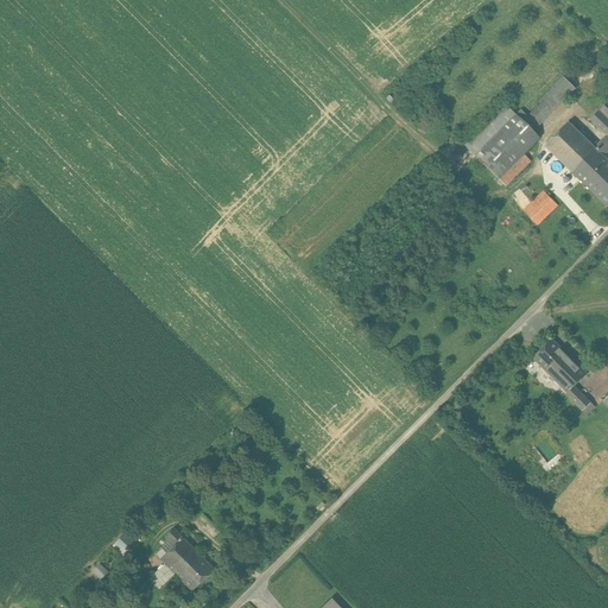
[(563,77),(537,103),(550,115),(576,89),(563,77)]
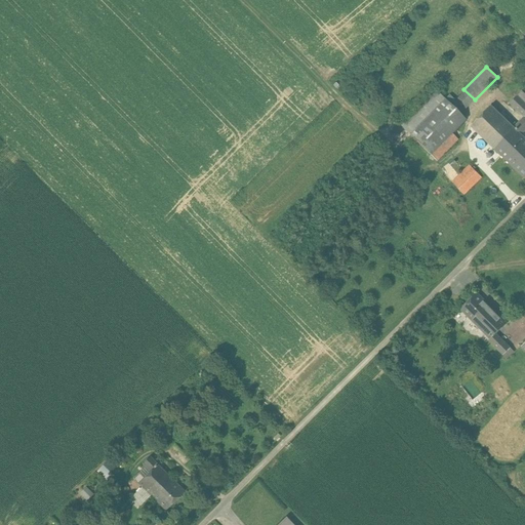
[(475,99),(463,89),(453,99),(449,104),(459,114),(475,99)]
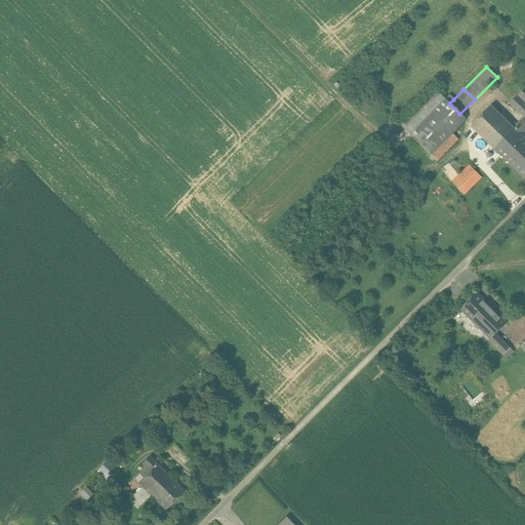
[(445,99),(437,91),(402,127),(437,161),(457,139),(451,134),(466,120),(459,114),(449,104),(445,99)]
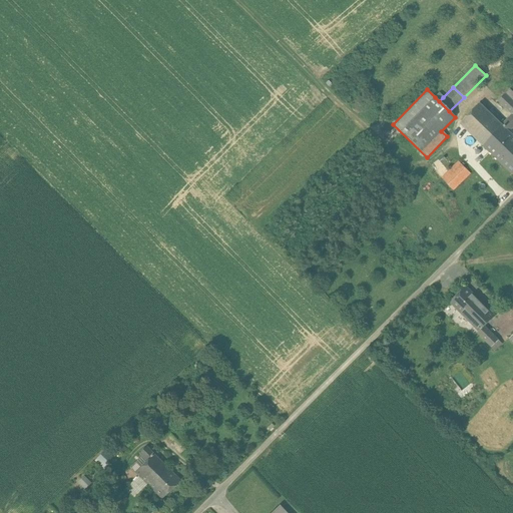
[(512,172),(512,135),(509,132),(512,127),(512,101),(512,92),(510,89),(498,101),(512,114),(502,125),(480,103),(461,123),(512,174),(512,172)]
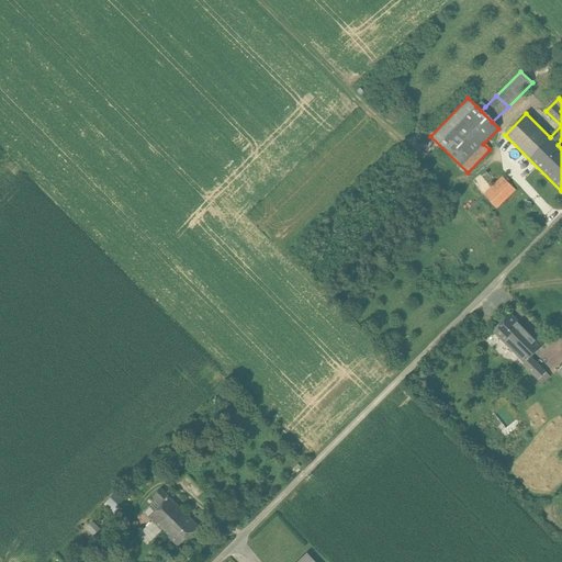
[(485,107),(481,102),(476,107),(481,111),(485,107)]
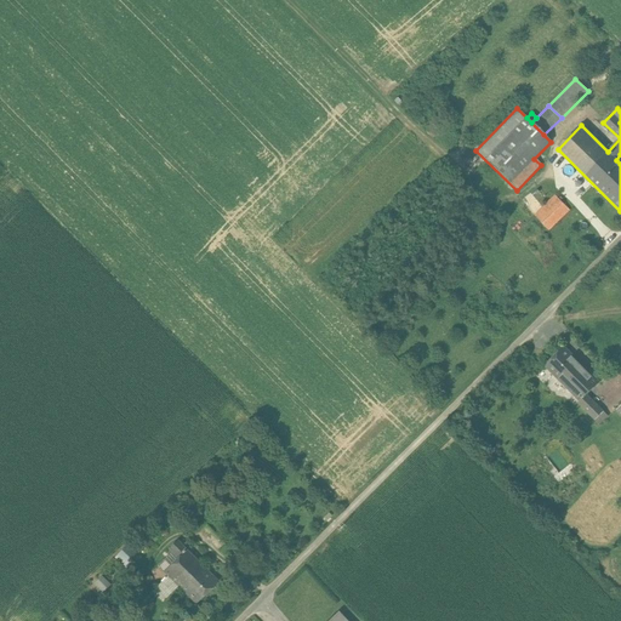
[(556,195),(534,216),(548,231),(570,210),(556,195)]
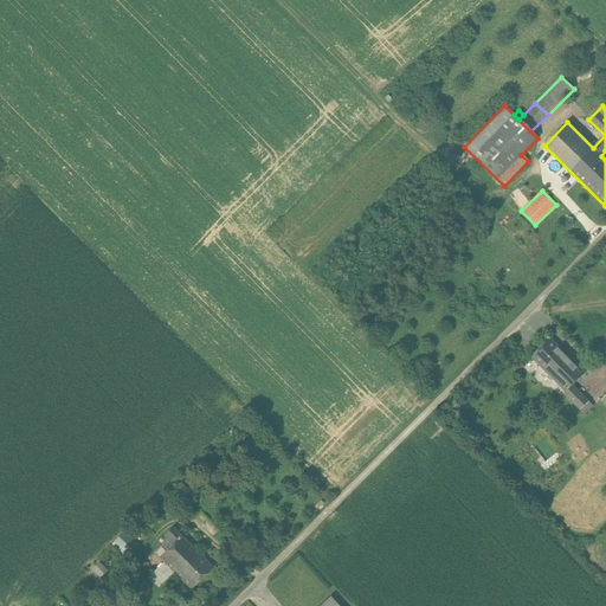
[(585,373),(549,340),(532,359),(567,392),(573,386),(585,373)]
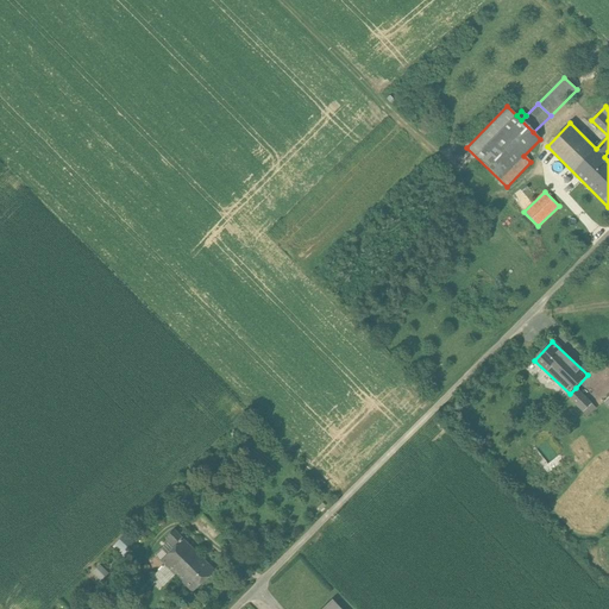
[(588,375),(576,388),(581,391),(591,380),(588,375)]
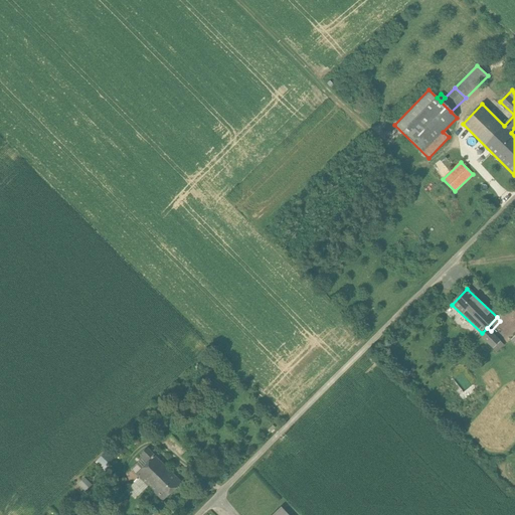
[(491,331),(487,328),(482,333),(479,336),(497,352),(504,344),(491,331)]
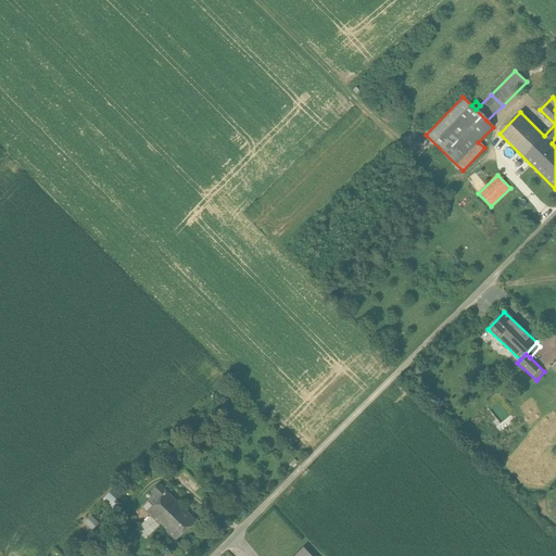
[(137,488),(128,480),(124,485),(131,493),(137,488)]
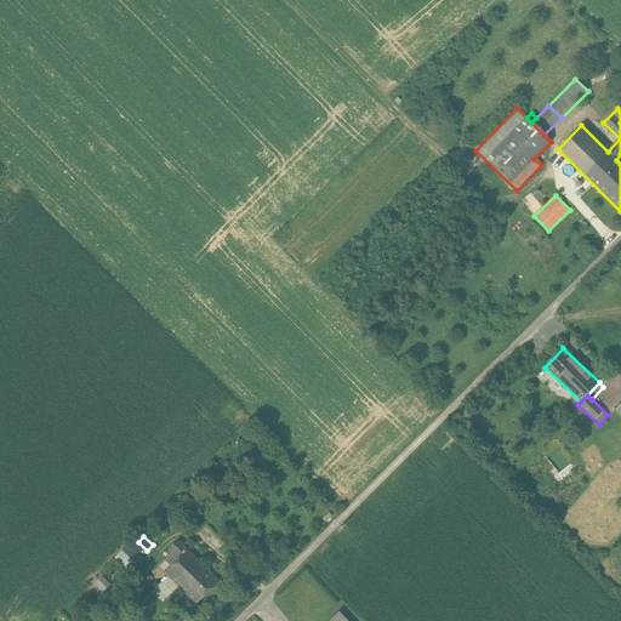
[(218,582),(177,541),(169,550),(178,558),(164,571),(167,576),(178,587),(195,604),(218,582)]
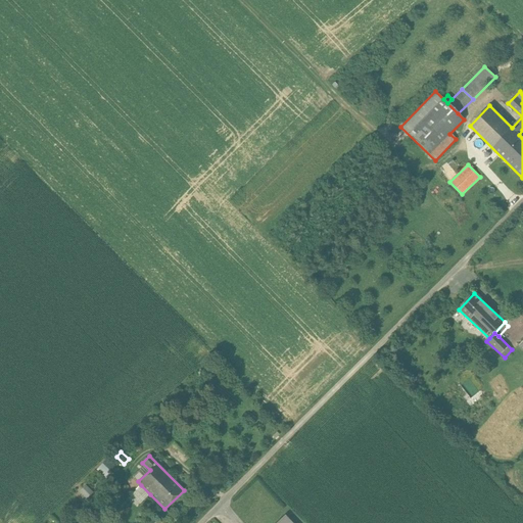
[(116,470),(106,461),(97,470),(108,479),(116,470)]
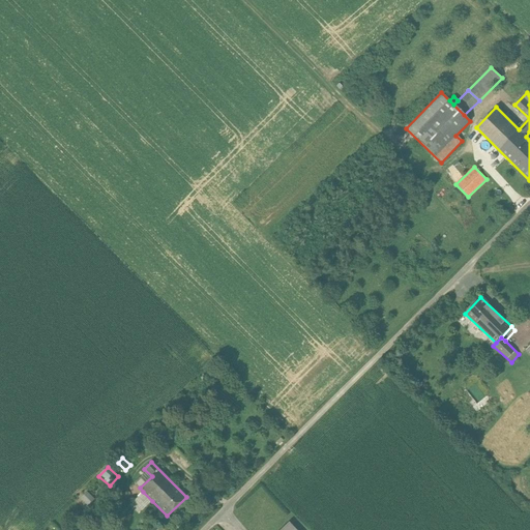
[(87,506),(95,501),(90,492),(81,497),(87,506)]
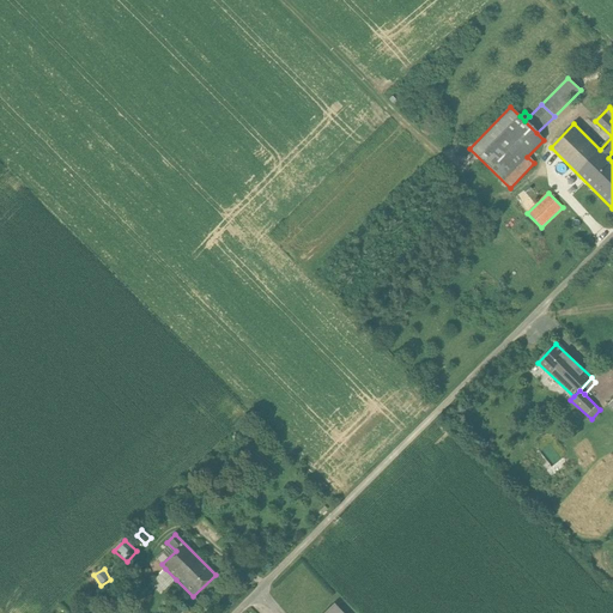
[(165,569),(151,584),(161,594),(176,580),(165,569)]
